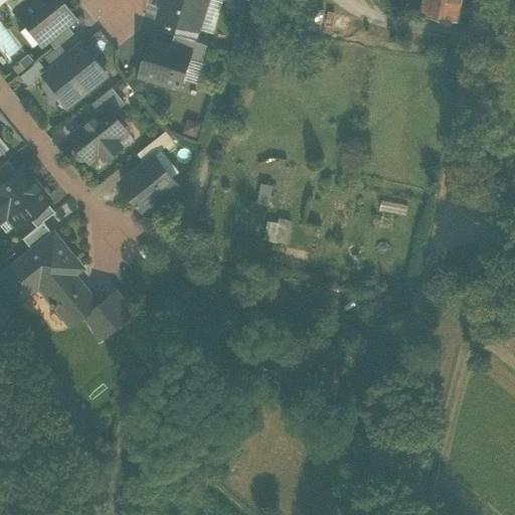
[(5,0),(4,1),(15,14),(18,11),(31,0),(5,0)]
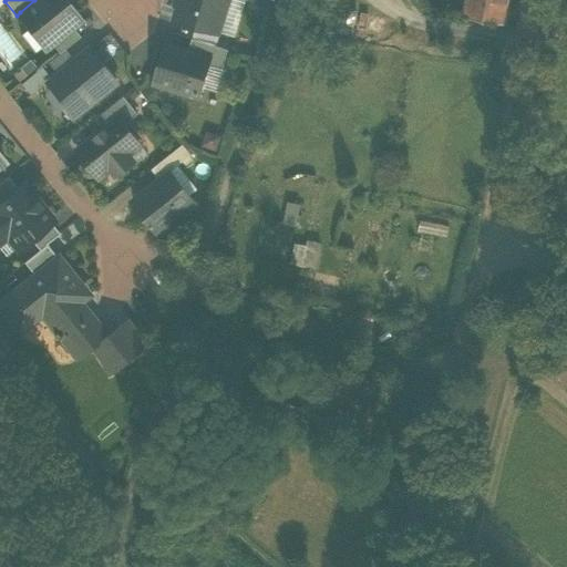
[(41,32),(50,42),(79,19),(63,0),(34,0),(20,12),(29,23),(28,29),(32,33),(35,34),(39,34),(41,32)]
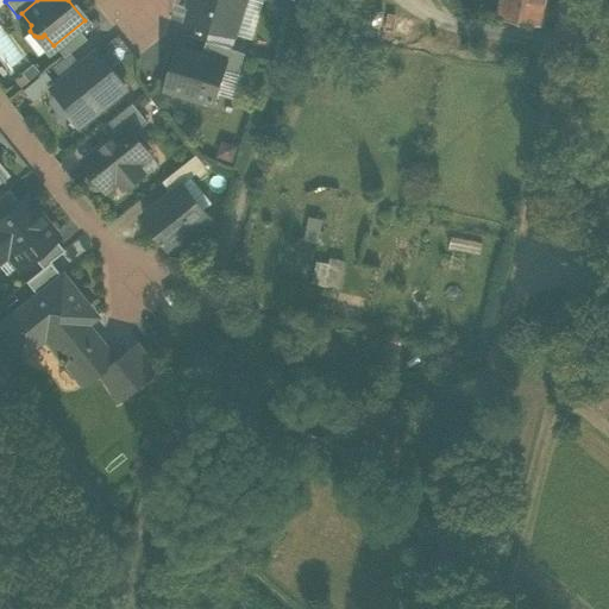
[(188,22),(233,35),(244,0),(190,0),(190,4),(193,4),(188,22)]
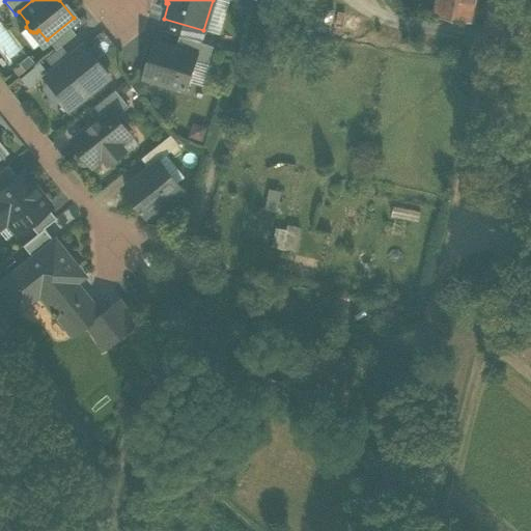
[(437,12),(473,19),(476,0),(438,0),(437,10),(437,12)]
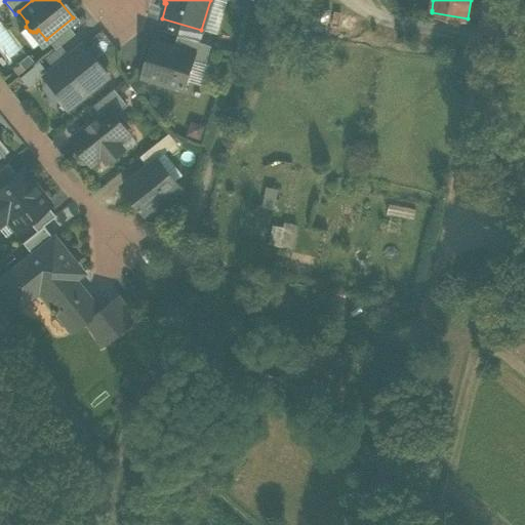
[(36,32),(33,32),(42,42),(46,39),(38,30),(36,32)]
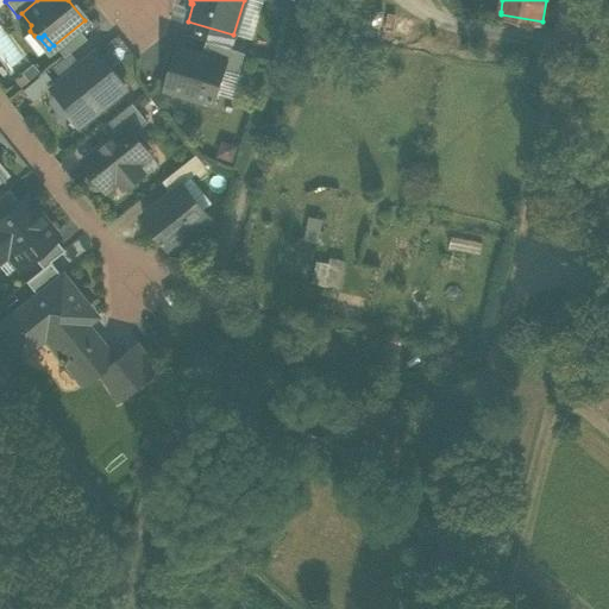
[(225,70),(239,74),(245,52),(206,41),(202,55),(227,63),(225,70)]
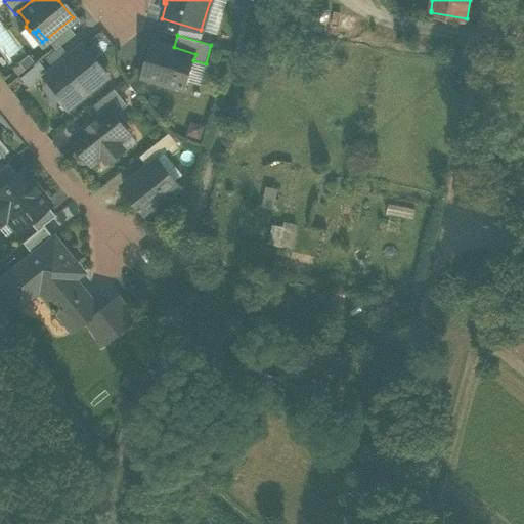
[(141,76),(184,88),(187,80),(193,60),(195,54),(174,47),(151,41),(141,76)]
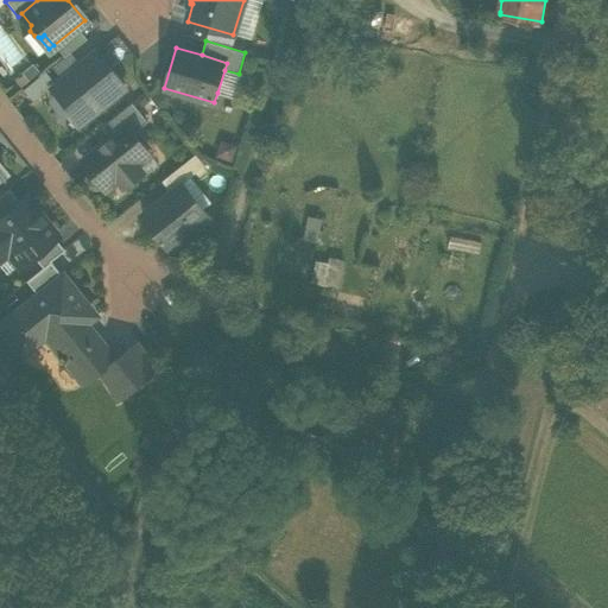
[(50,89),(80,126),(126,89),(96,52),(73,70),(50,89)]
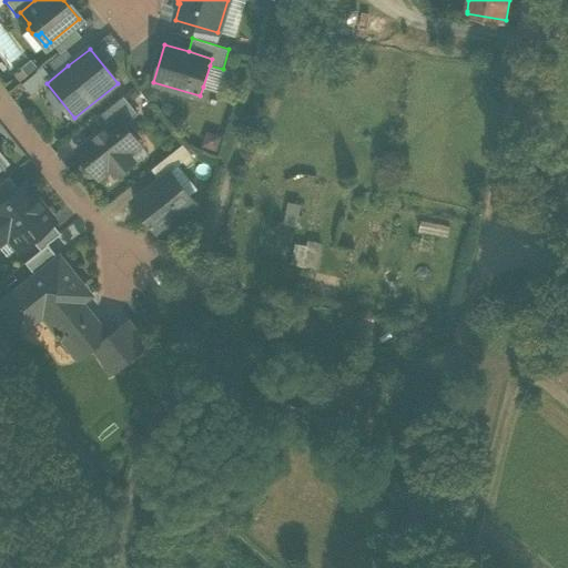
[(47,83),(68,66),(59,53),(37,71),(47,83)]
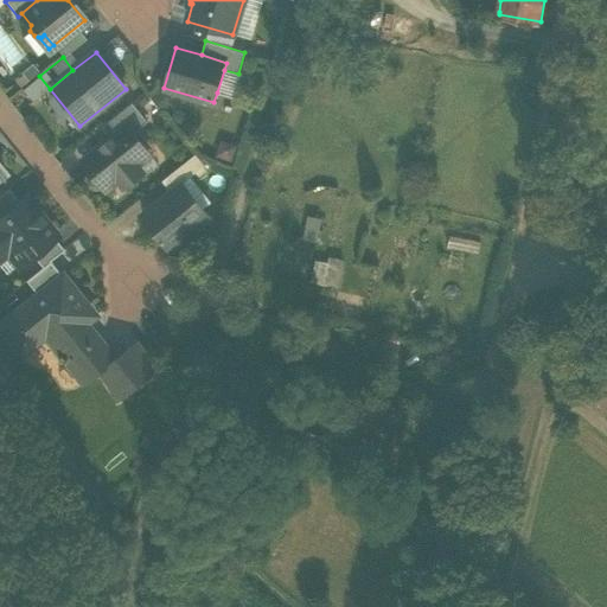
[(240,75),(238,74),(224,70),(217,93),(232,97),(240,75)]
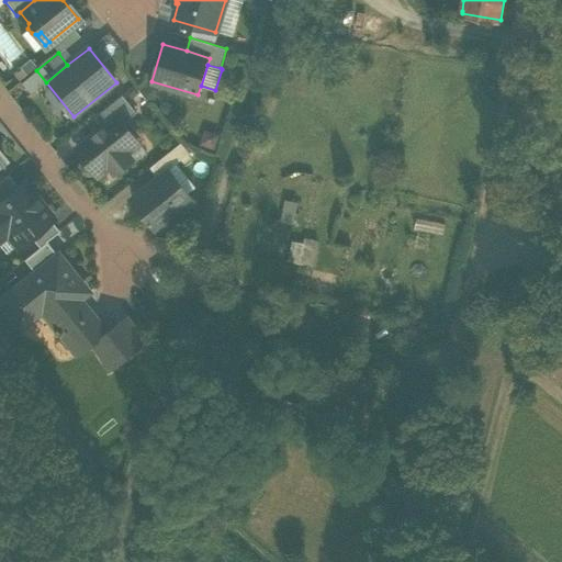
[(94,117),(103,128),(117,116),(123,123),(137,112),(123,94),(94,117)]
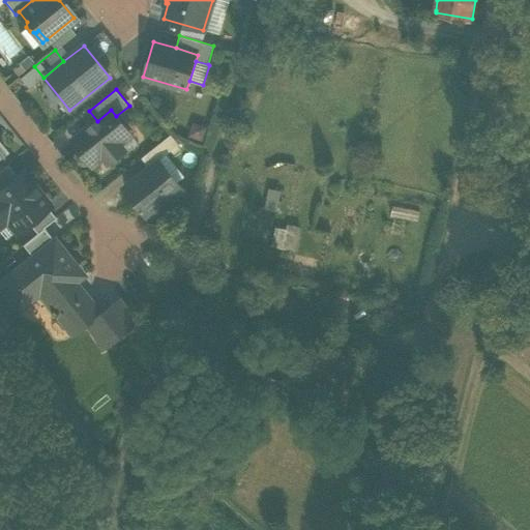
[(72,140),(92,165),(104,156),(109,163),(124,150),(119,144),(130,135),(116,116),(111,110),(97,121),(72,140)]
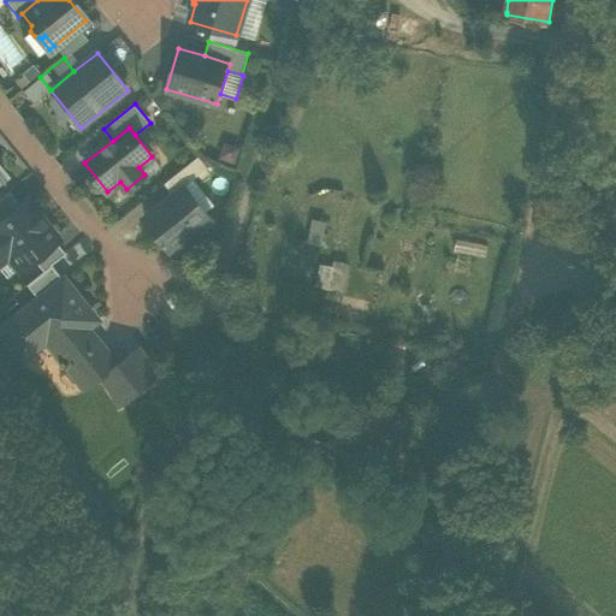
[(165,183),(175,195),(184,187),(208,167),(199,157),(165,183)]
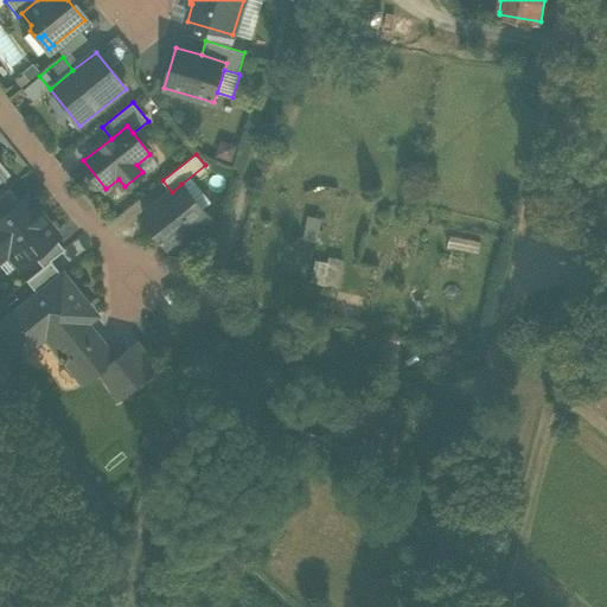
[(142,215),(171,249),(209,218),(181,184),(172,192),(142,215)]
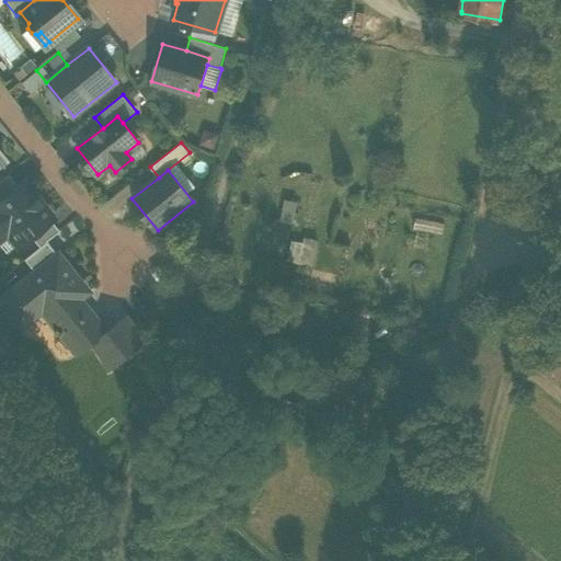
[(0,179),(0,202),(18,187),(7,174),(0,179)]
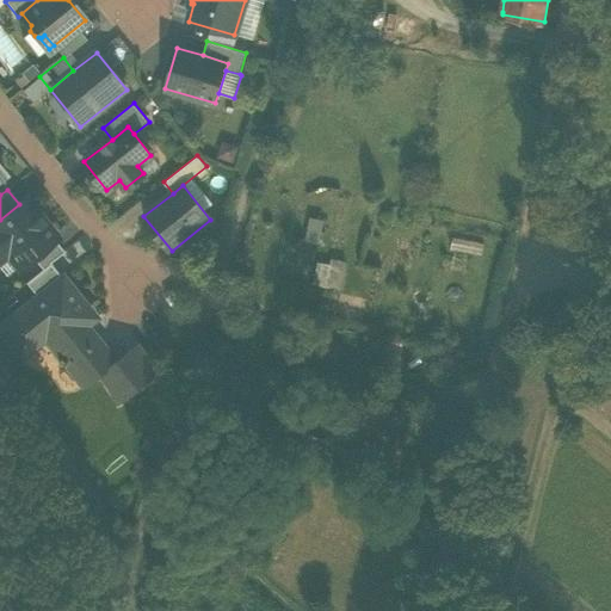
[(0,258),(7,253),(18,266),(31,257),(54,239),(55,238),(25,199),(19,204),(0,220),(0,258)]
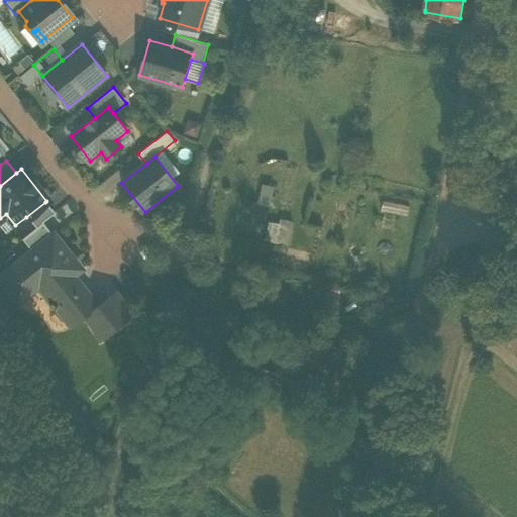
[(26,217),(35,228),(41,222),(54,213),(45,202),(26,217)]
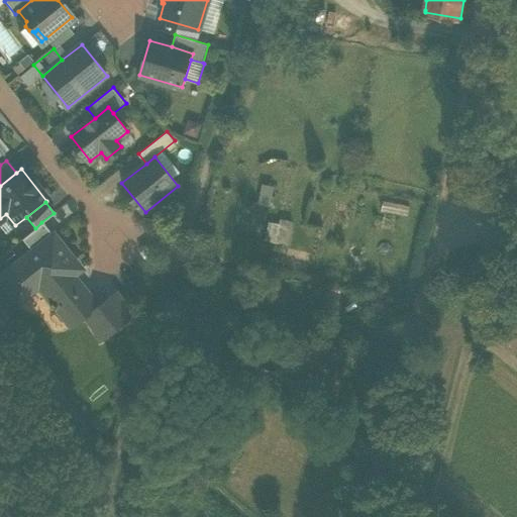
[(267,238),(287,241),(290,223),(270,220),(267,238)]
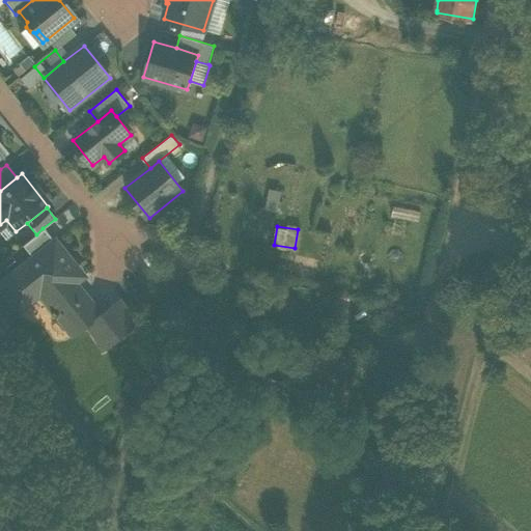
[(52,241),(43,228),(36,234),(22,246),(31,257),(52,241)]
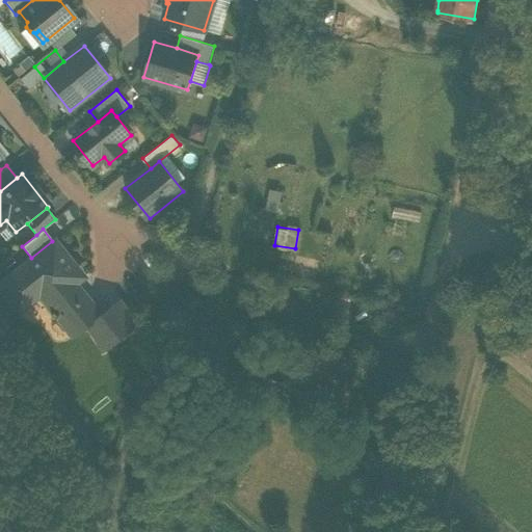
[(82,322),(104,350),(118,339),(101,316),(75,284),(79,280),(78,270),(54,240),(52,241),(31,258),(3,280),(0,283),(0,289),(14,307),(33,290),(51,312),(49,313),(54,319),(57,316),(70,331),(82,322)]
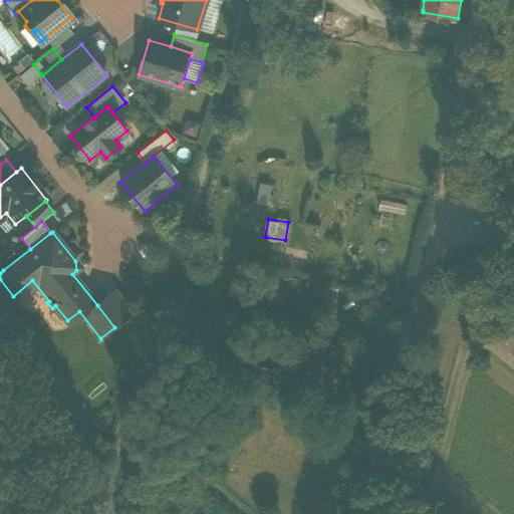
[(97,305),(114,327),(134,312),(116,290),(97,305)]
